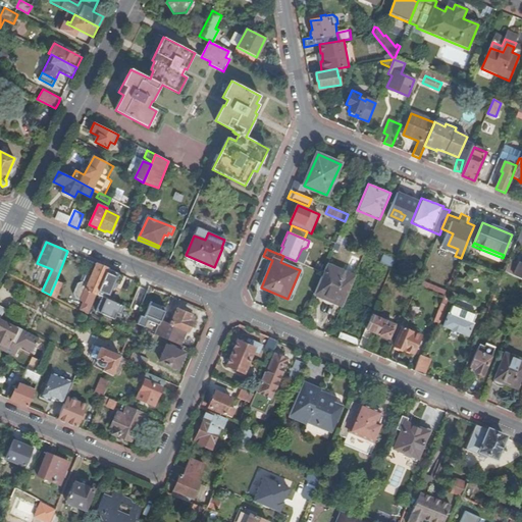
[(521,279),(521,262),(521,264),(510,259),(505,271),(521,279)]
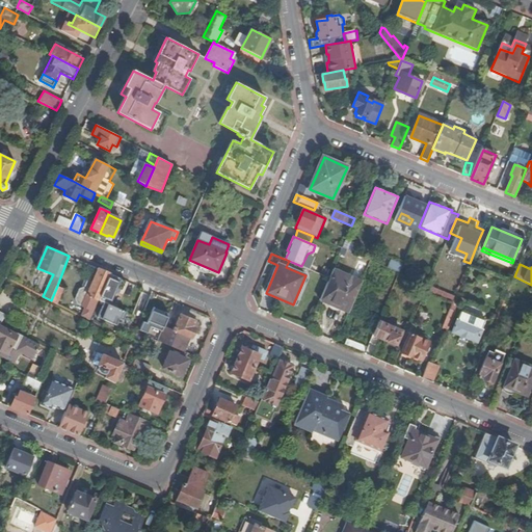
[(110,273),(99,269),(87,295),(99,300),(110,273)]
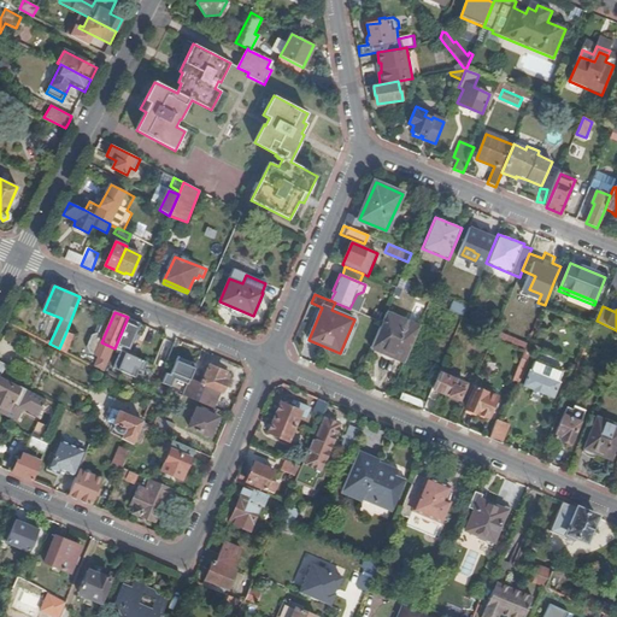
[(406,359),(419,327),(387,313),(382,323),(372,346),(406,359)]
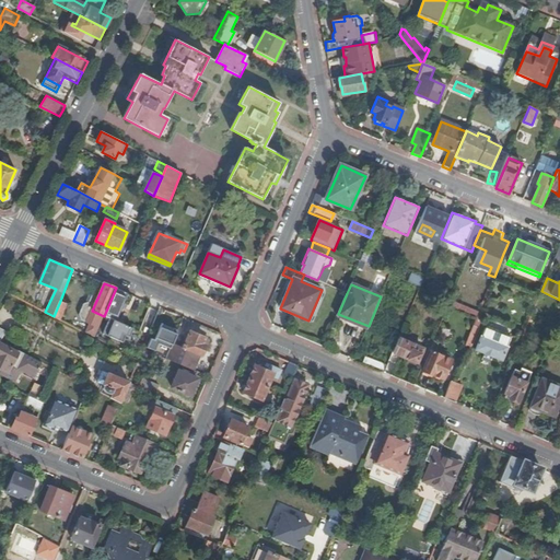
[(116,288),(104,316),(111,318),(104,334),(121,341),(129,326),(115,321),(124,302),(127,293),(116,288)]
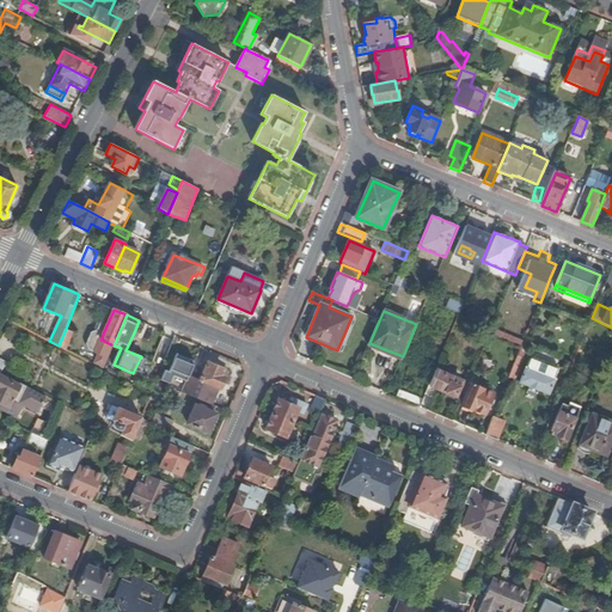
[(139,320),(135,330),(141,334),(145,323),(139,320)]
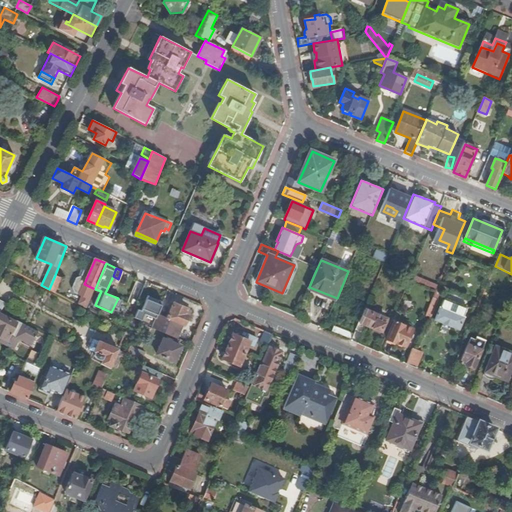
[(55,275),(49,289),(56,292),(62,278),(55,275)]
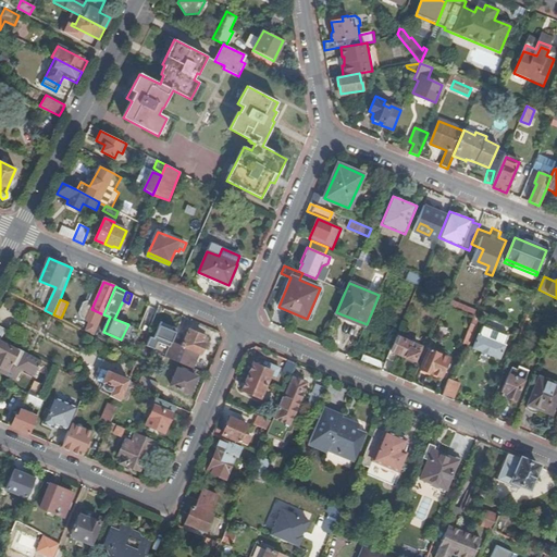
[(143,319),(152,322),(160,306),(150,301),(143,319)]
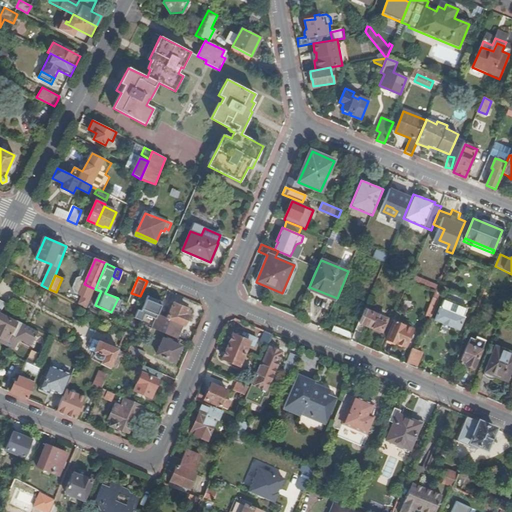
[(437,289),(425,317),(430,319),(441,290),(437,289)]
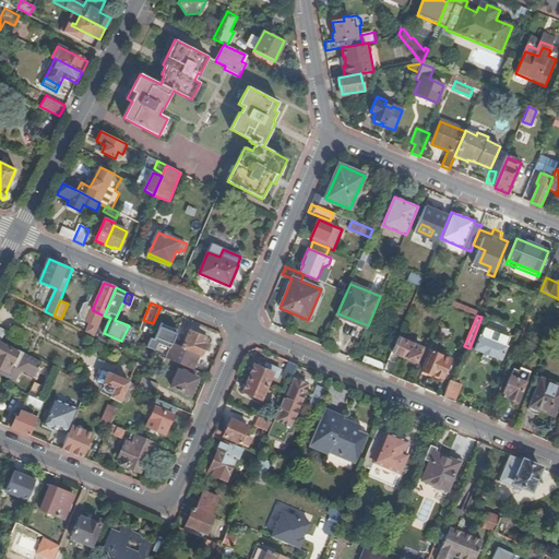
[(504,347),(509,335),(484,325),(479,337),(479,336),(474,349),(483,353),(482,357),(489,360),(491,356),(500,360),(506,347),(504,347)]
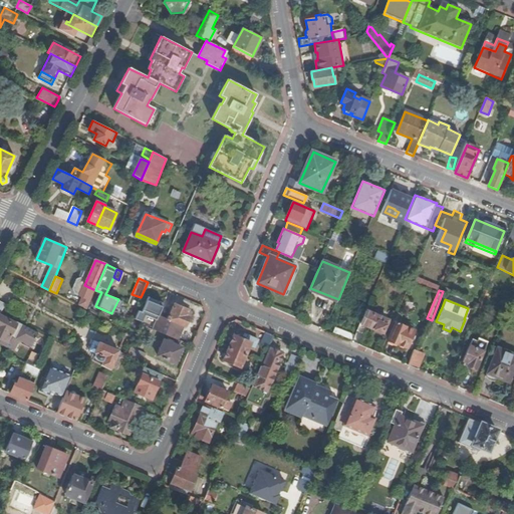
[(159,314),(153,329),(179,340),(185,326),(186,326),(190,317),(186,315),(189,309),(175,304),(169,318),(159,314)]
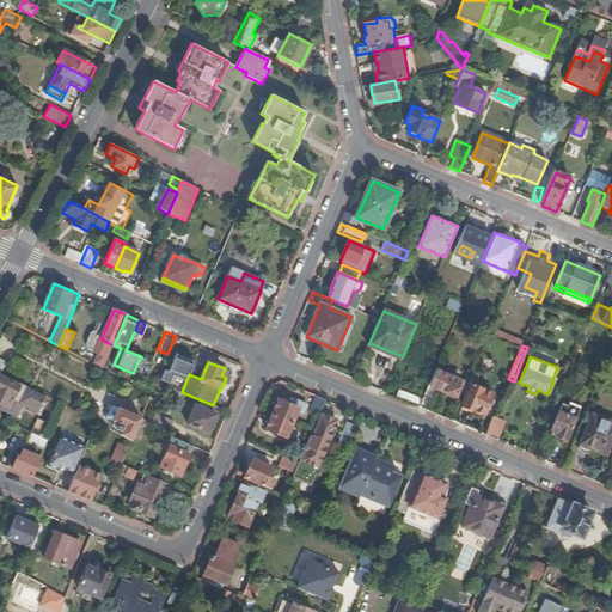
[(442,369),(436,367),(429,385),(454,396),(456,392),(459,393),(463,387),(459,385),(460,381),(441,373),(442,369)]
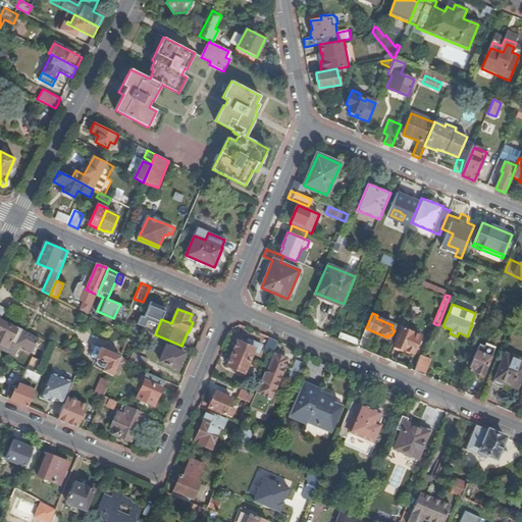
[(146,327),(149,319),(141,316),(138,323),(146,327)]
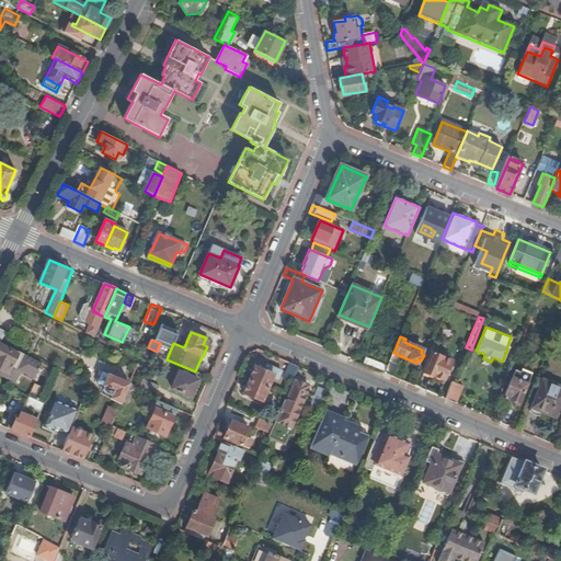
[(41,363),(18,351),(16,353),(0,344),(0,368),(8,373),(11,368),(18,371),(19,368),(34,376),(41,363)]
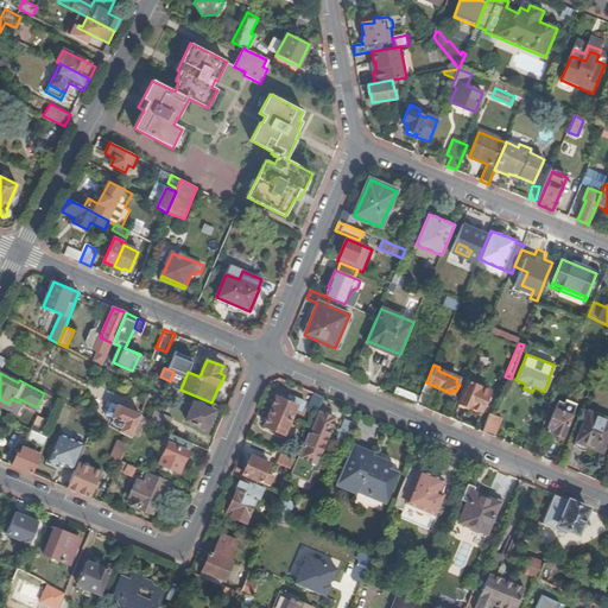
[(481,411),(489,392),(468,382),(460,404),(470,409),(472,407),(481,411)]
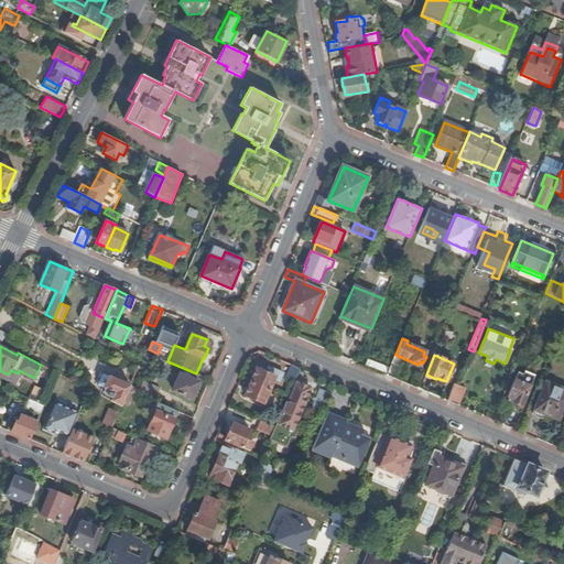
[(366,359),(365,366),(382,370),(383,365),(366,359)]
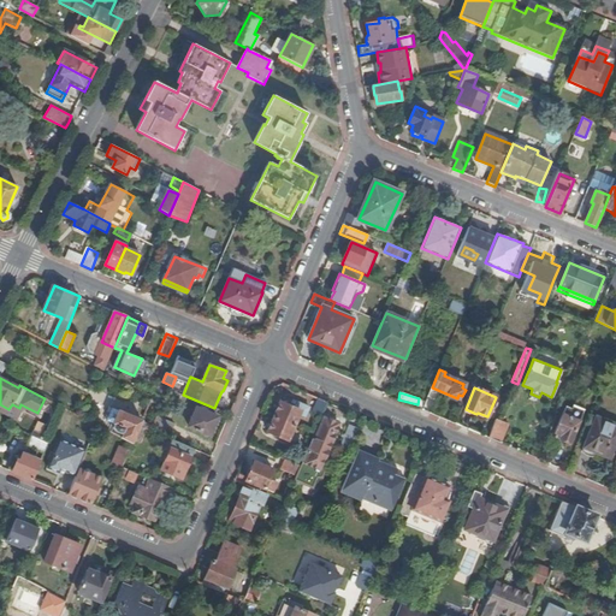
[(164,401),(152,395),(150,401),(161,404),(164,401)]
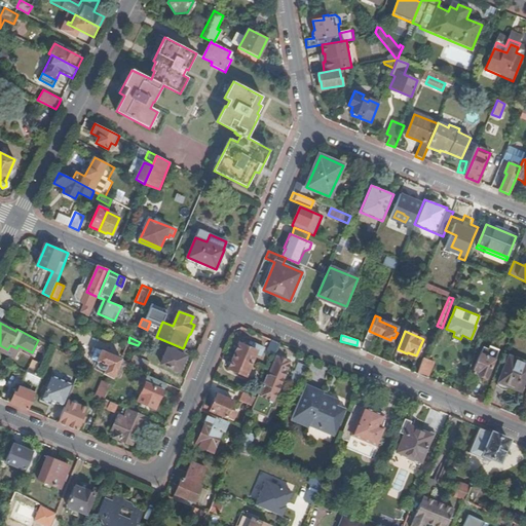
[(274,354),(279,343),(272,339),(267,351),(274,354)]
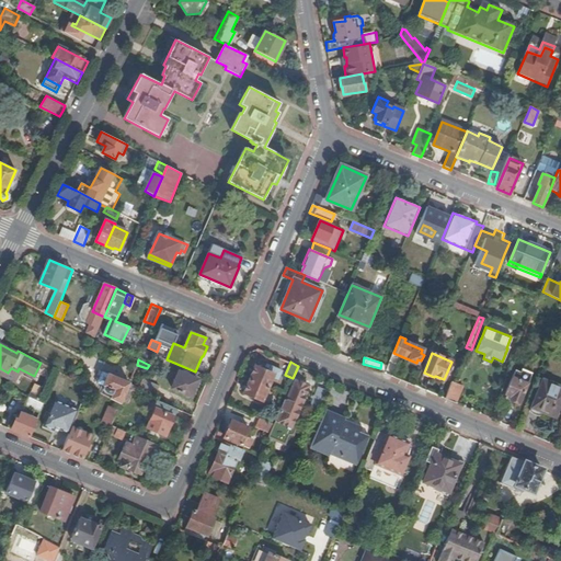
[(255,366),(250,379),(267,387),(272,377),(278,380),(283,370),(271,365),(267,368),(261,365),(259,365),(258,367),(255,366)]
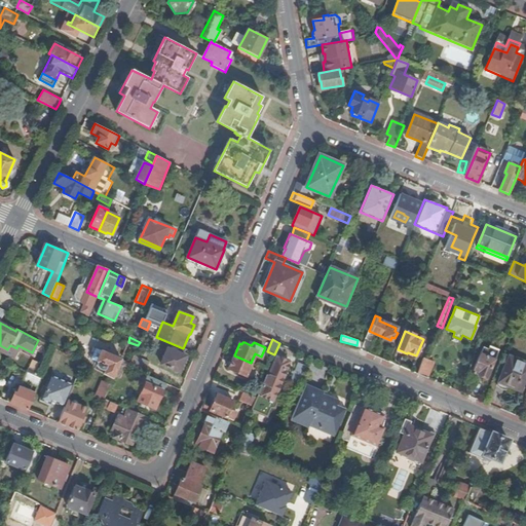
[(486,379),(497,350),(488,346),(487,349),(483,347),(473,371),(478,373),(477,375),(486,379)]
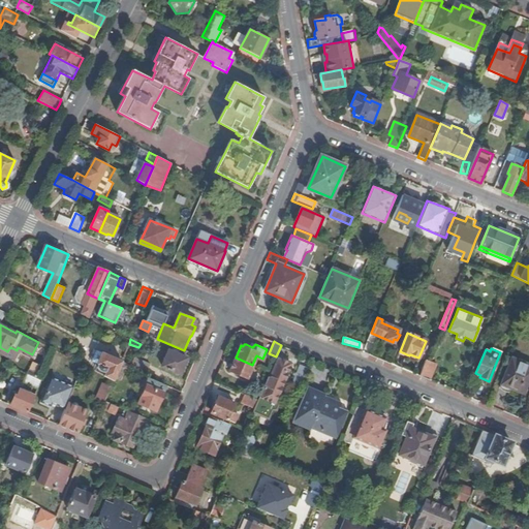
[(100,366),(97,372),(99,373),(114,380),(116,377),(120,366),(125,368),(130,370),(131,365),(98,350),(94,362),(100,366)]
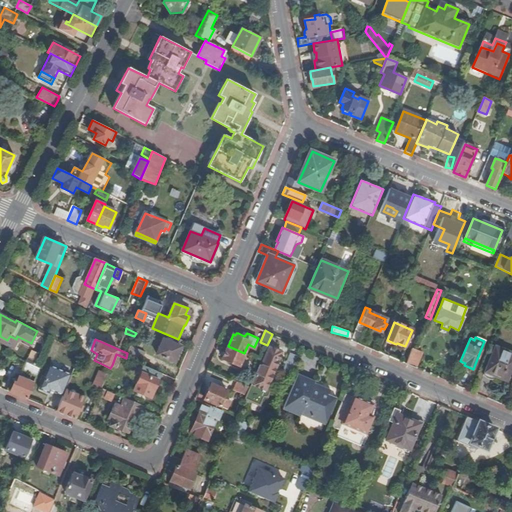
[(174,362),(181,346),(164,339),(157,354),(174,362)]
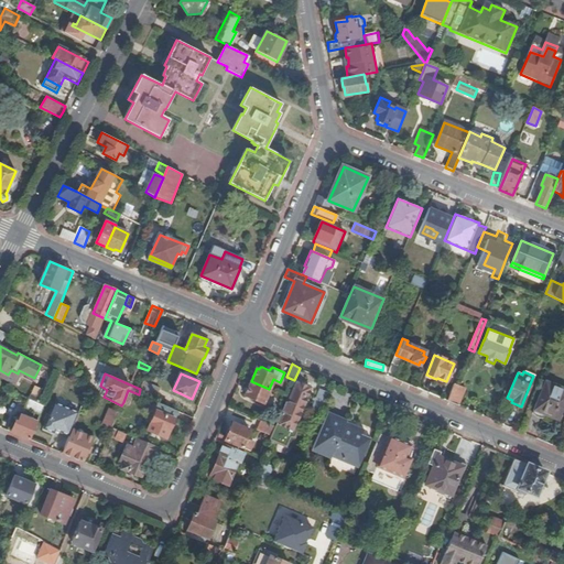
[(161,388),(144,380),(140,389),(139,394),(154,401),(161,388)]
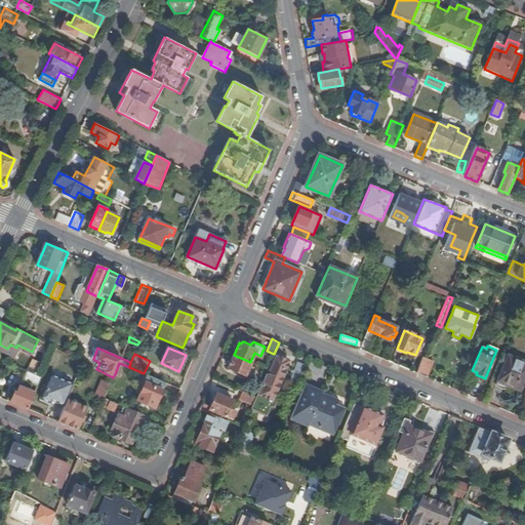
[(250,362),(234,355),(229,367),(245,374),(250,362)]
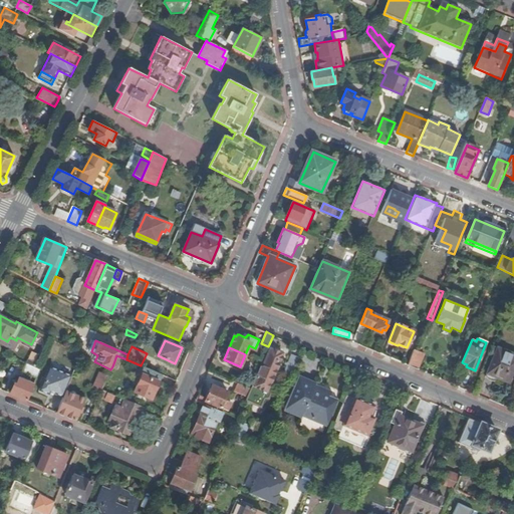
[(248,396),(246,401),(252,403),(254,401),(259,403),(261,398),(265,397),(267,394),(266,392),(282,353),(270,347),(269,352),(266,351),(262,362),(251,389),(248,396)]
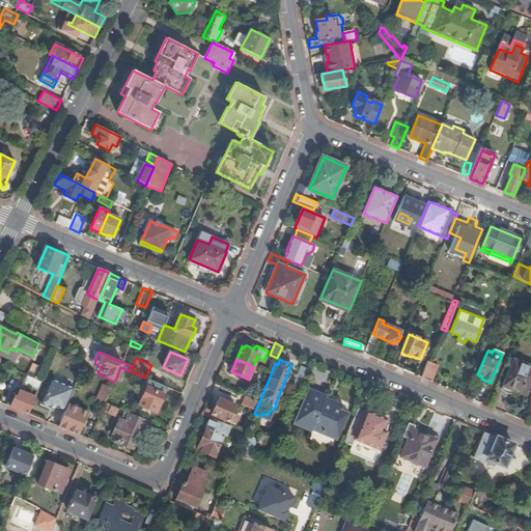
[(503,386),(522,394),(526,384),(529,386),(530,381),(530,367),(513,360),(503,386)]
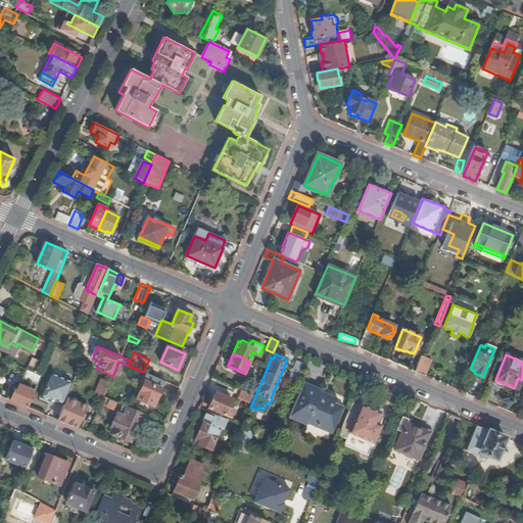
[(421,357),(415,372),(424,376),(431,361),(421,357)]
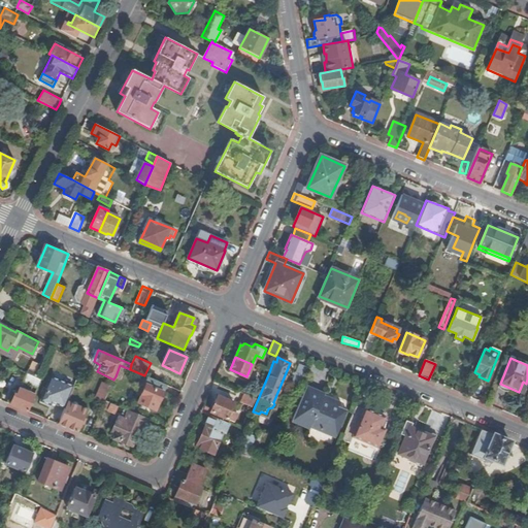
[(291,386),(298,389),(307,367),(299,364),(291,386)]
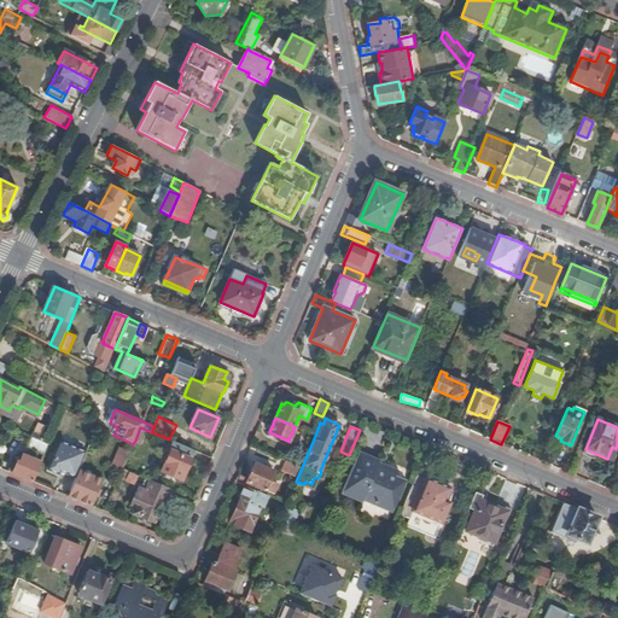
[(141,443),(146,430),(140,427),(135,441),(141,443)]
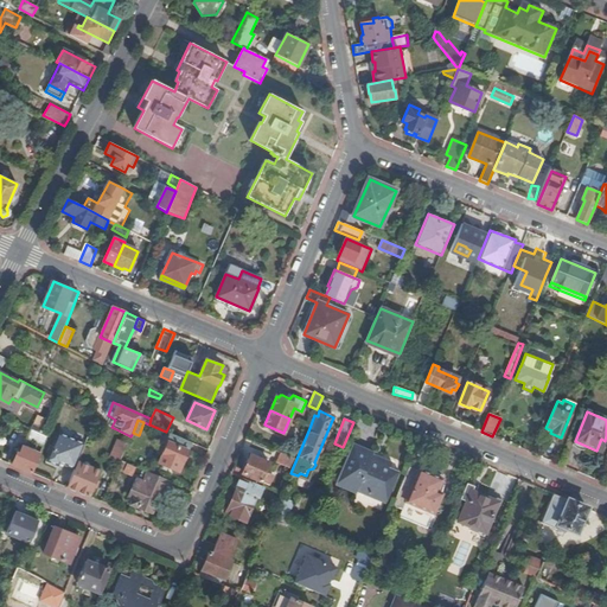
[(48,438),(31,429),(26,439),(43,447),(48,438)]
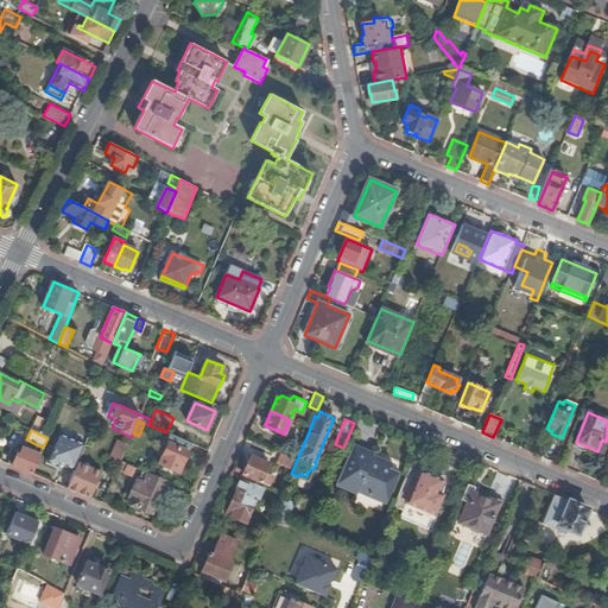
[(76,470),(78,463),(86,445),(58,434),(46,462),(58,467),(59,463),(76,470)]
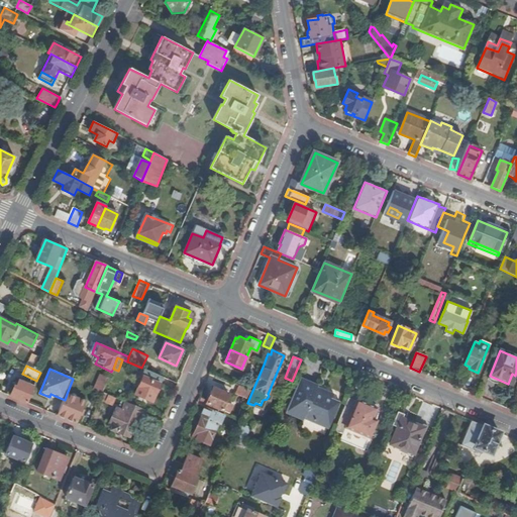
[(163,377),(145,370),(135,395),(151,402),(154,395),(156,395),(163,377)]
